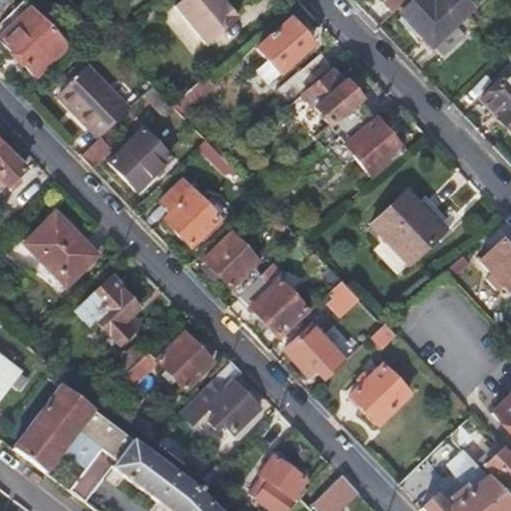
[(226,1),(225,0),(181,0),(176,4),(208,42),(239,17),(226,1)]
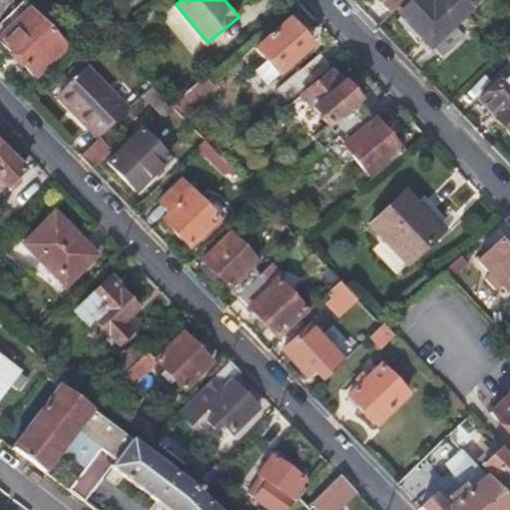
[(386,0),(395,10),(399,7),(406,0),(386,0)]
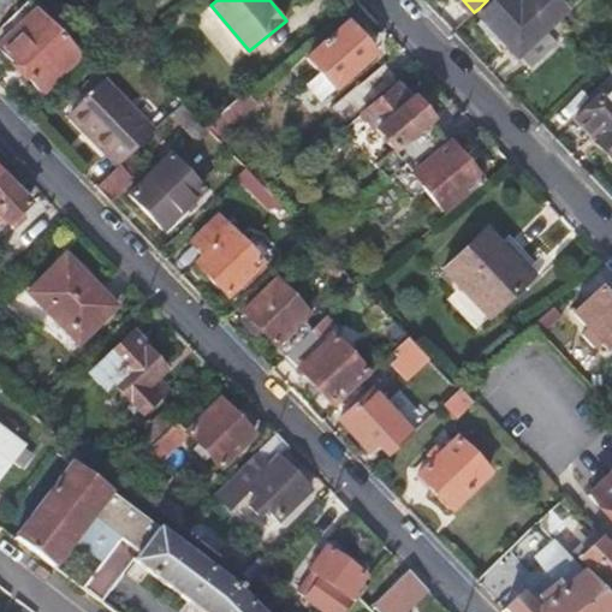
[(487,0),(479,9),(486,16),(498,30),(492,36),(497,42),(503,36),(533,69),(564,39),(551,25),(569,7),(562,0),(487,0)]
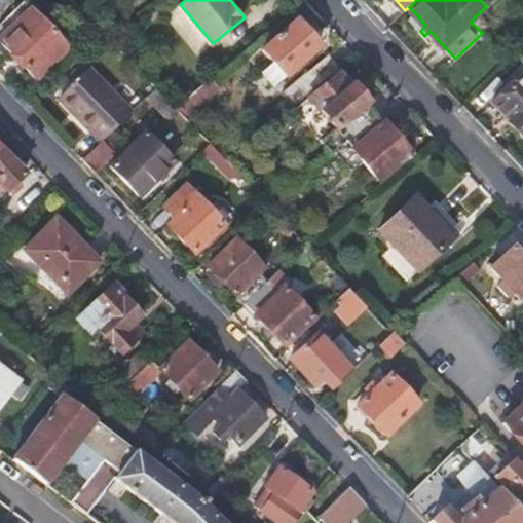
[(71,48),(33,7),(24,15),(17,8),(0,25),(0,30),(4,34),(0,37),(0,38),(38,79),(71,48)]
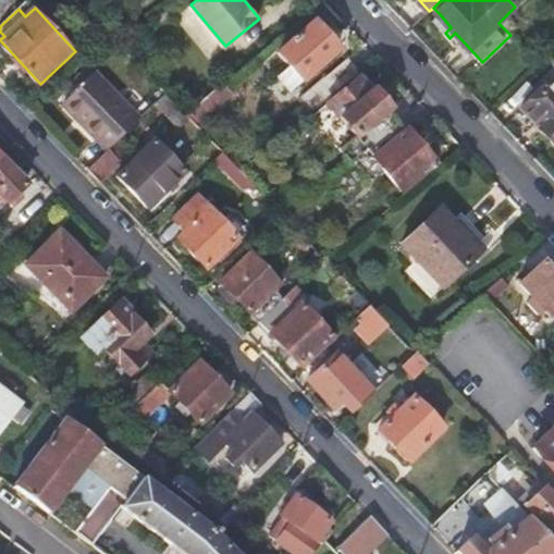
[(433,20),(445,33),(451,27),(440,14),(433,20)]
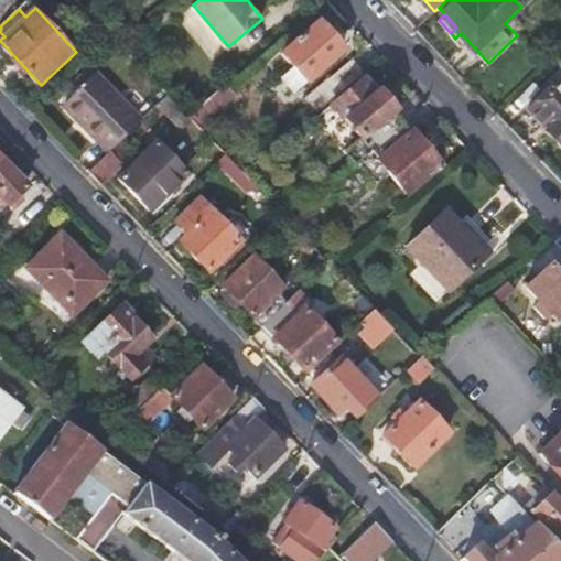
[(297,65),(309,79),(341,53),(331,42),(336,38),(321,20),(283,51),(297,65)]
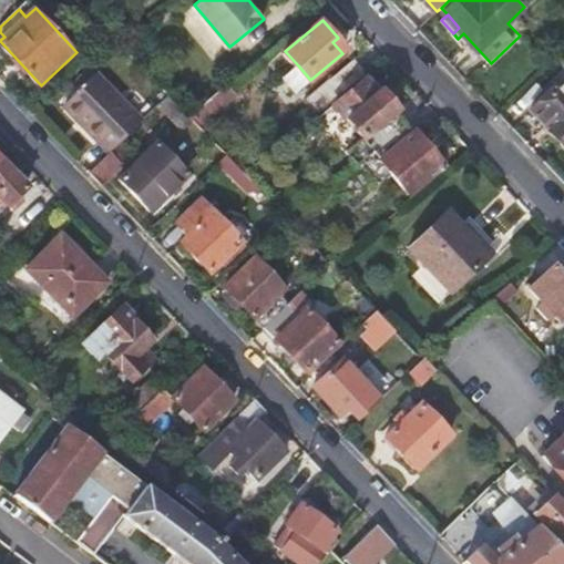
[(305,100),(316,113),(368,71),(357,58),(305,100)]
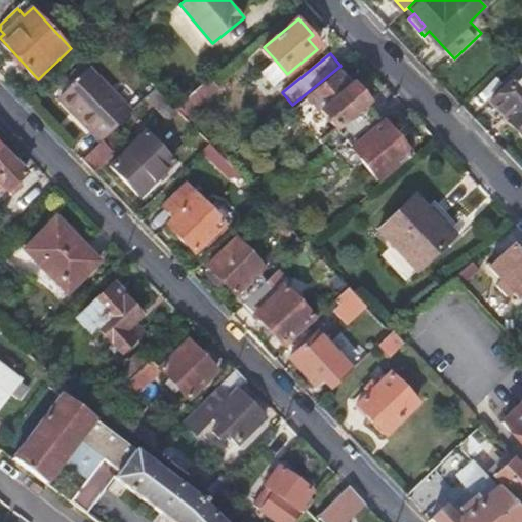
[(281,79),(287,74),(276,61),(270,66),(281,79)]
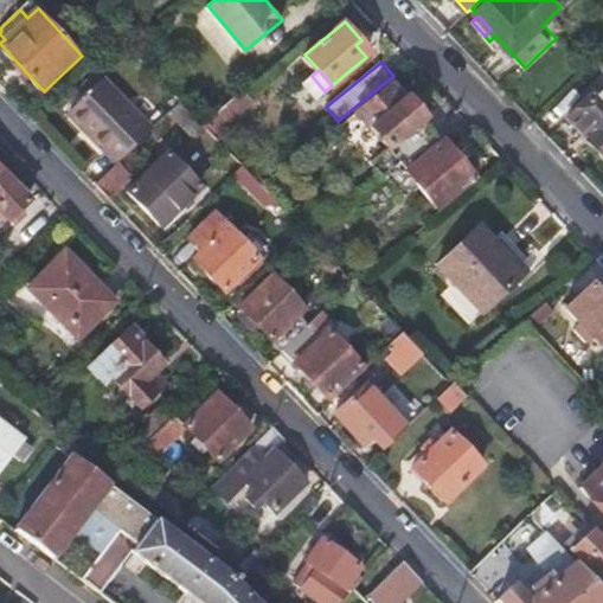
[(113,148),(122,158),(129,152),(153,128),(104,78),(75,108),(94,129),(88,134),(108,154),(113,148)]
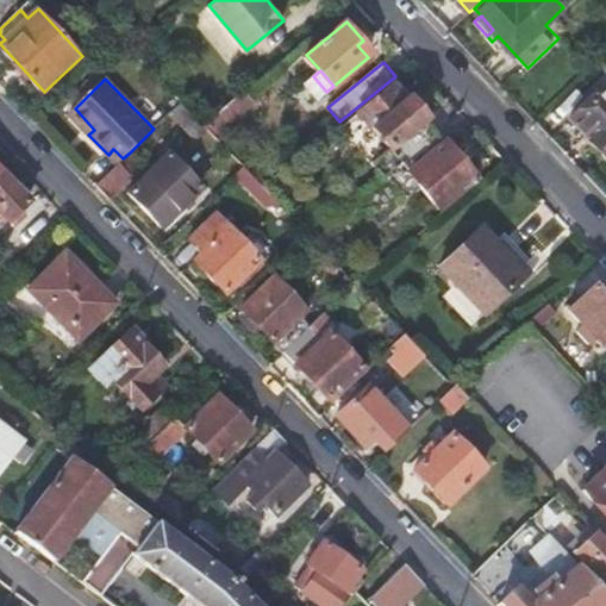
[(438,130),(398,81),(363,111),(392,145),(375,160),(386,174),(403,160),(438,130)]
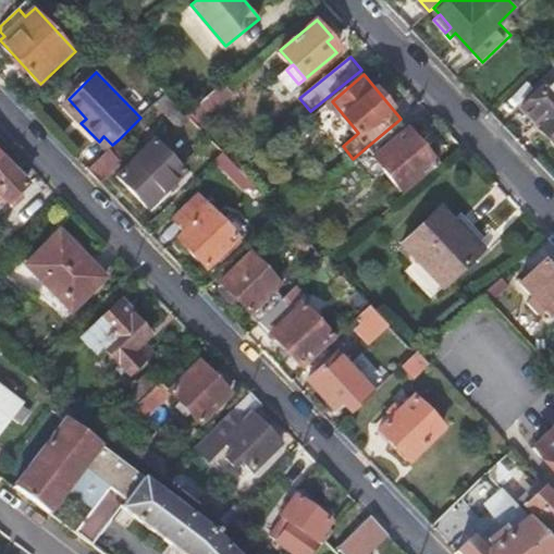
[(553,77),(546,84),(543,81),(537,86),(540,89),(525,106),(541,123),(540,124),(553,139),(553,77)]
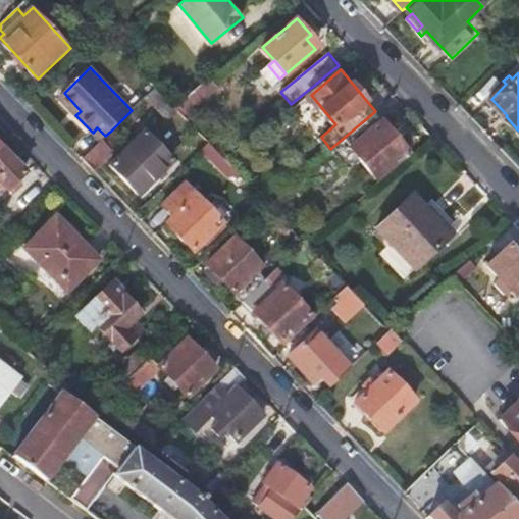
[(219,87),(210,76),(174,106),(177,110),(184,115),(219,87)]
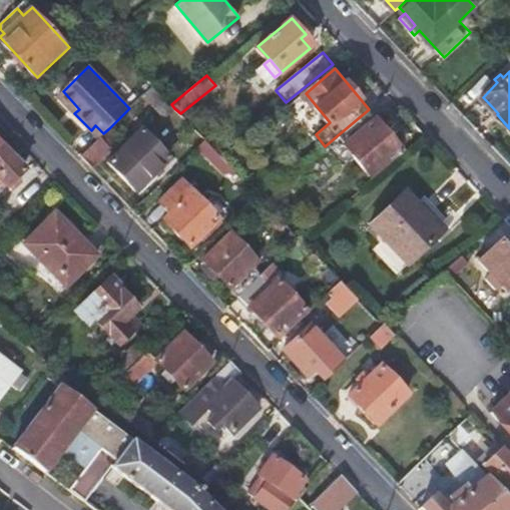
[(165,115),(174,108),(171,104),(152,85),(143,93),(165,115)]
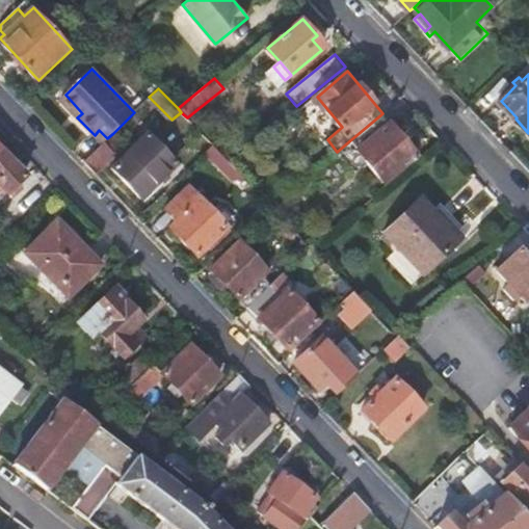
[(60,101),(77,117),(82,113),(65,95),(60,101)]
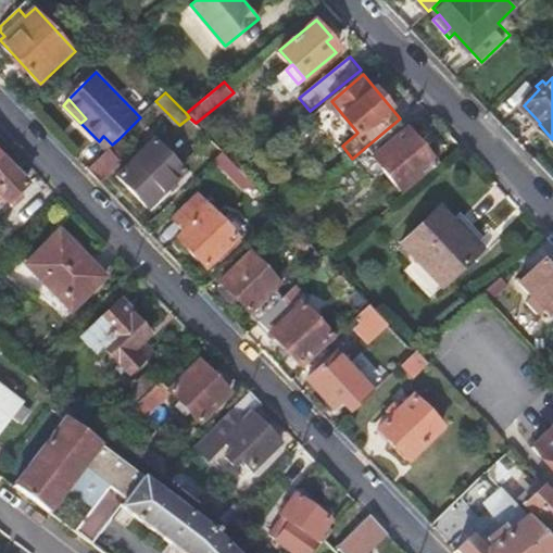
[(437,162),(400,118),(367,146),(402,188),(437,162)]
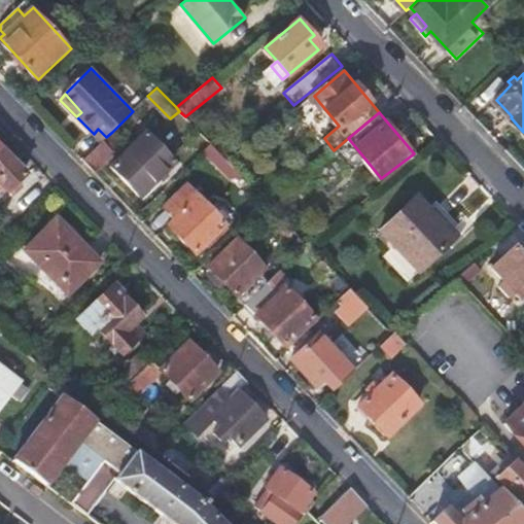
[(94,134),(102,142),(106,137),(98,129),(94,134)]
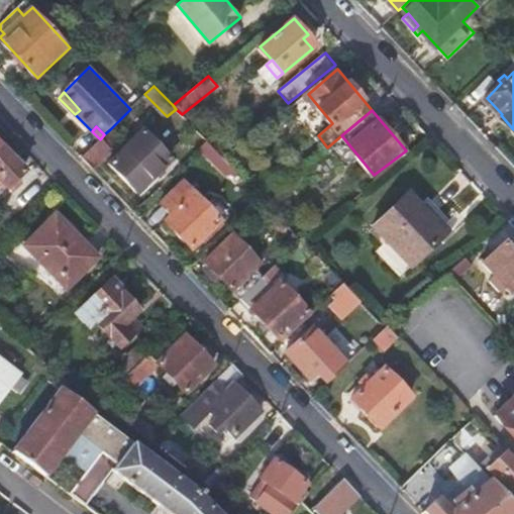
[(174,159),(144,128),(109,162),(138,193),(148,184),(151,187),(167,172),(164,169),(174,159)]
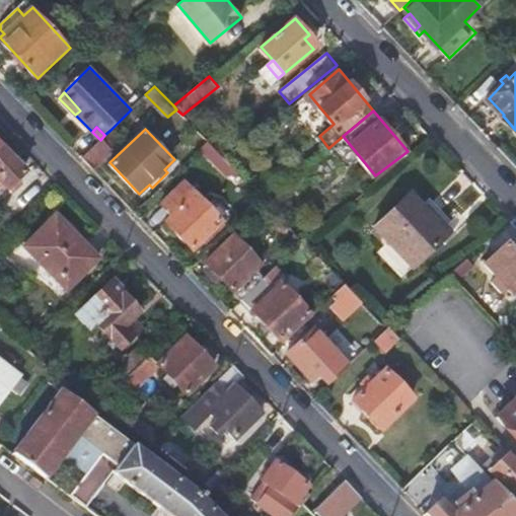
[(119,137),(111,130),(104,135),(100,140),(82,157),(93,168),(112,150),(109,147),(119,137)]
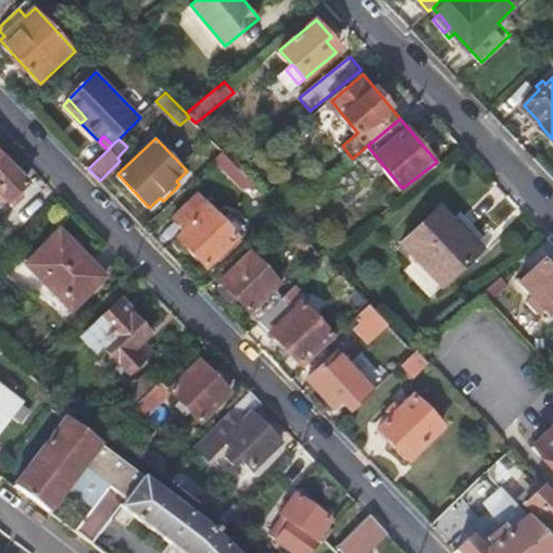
[(249,189),(254,184),(249,179),(239,168),(223,152),(213,161),(237,186),(242,181),(249,189)]
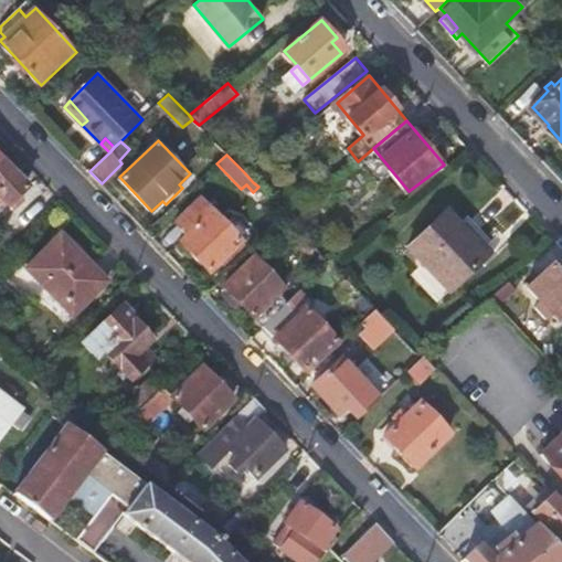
[(30,183),(2,156),(0,158),(0,201),(3,199),(16,210),(24,201),(19,195),(30,183)]
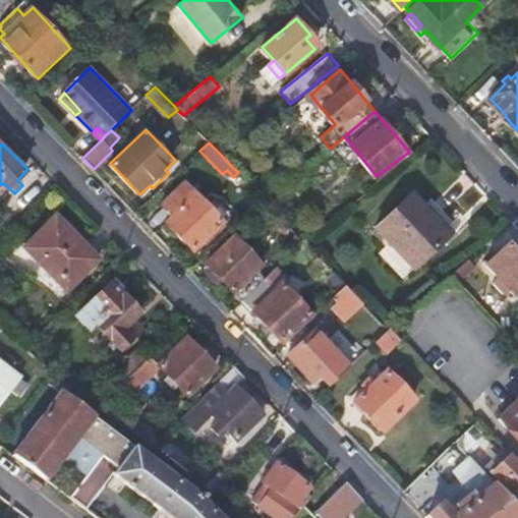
[(225,224),(184,181),(159,205),(170,217),(166,221),(192,247),(203,237),(206,241),(225,224)]
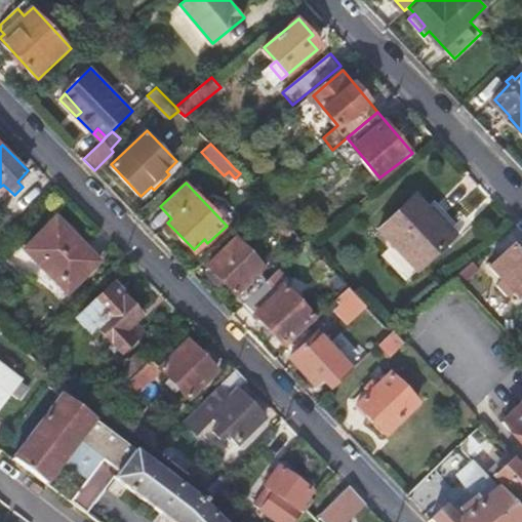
[(428,208),(414,194),(380,228),(418,268),(442,244),(447,249),(462,234),(433,203),(428,208)]
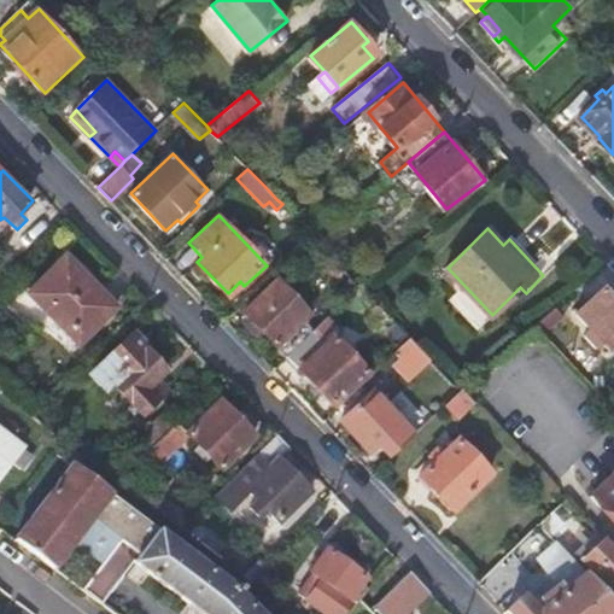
[(68,255),(29,294),(80,345),(118,305),(68,255)]
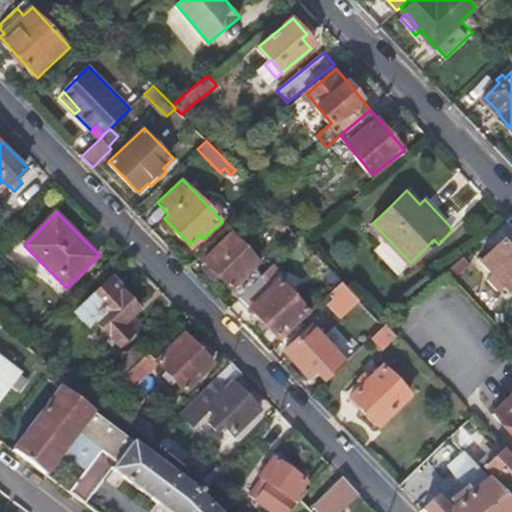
[(239,297),(262,276),(256,270),(262,263),(230,231),(202,258),(207,264),(214,271),(209,277),(212,280),(215,283),(220,278),(239,297)]
